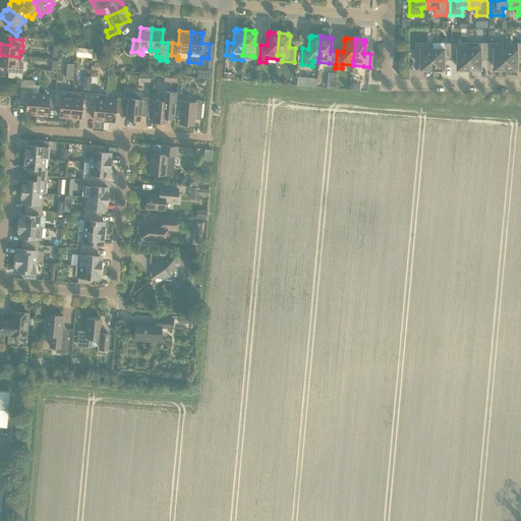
[(452,44),(452,57),(458,57),(458,70),(470,70),(470,49),(459,49),(459,43),(458,43),(458,39),(452,39),(452,44)]
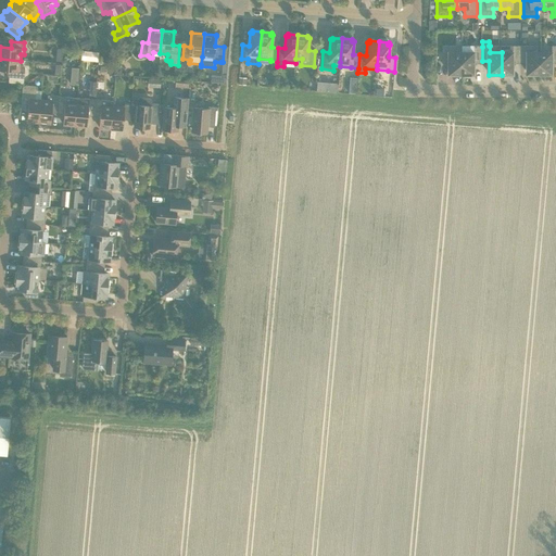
[(521,46),(502,46),(502,52),(502,75),(514,75),(514,61),(521,61),(521,46)]
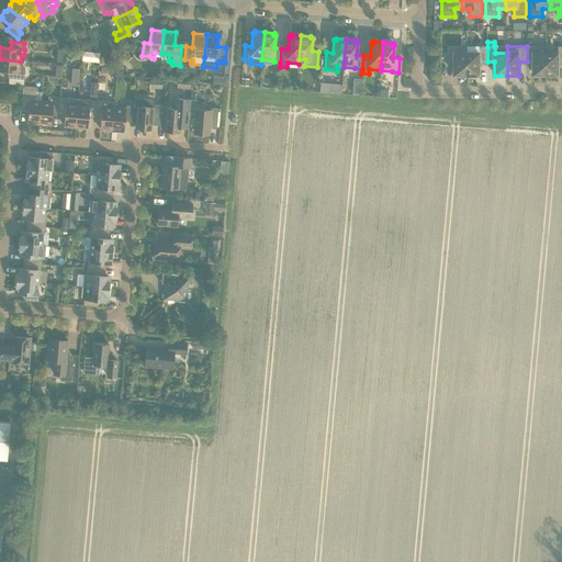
[(527,46),(527,62),(534,62),(534,76),(547,76),(547,53),(540,53),(540,46),(527,46)]
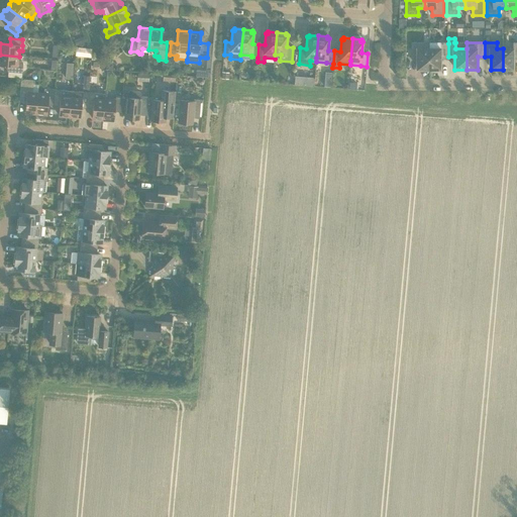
[(514,48),(503,48),(503,70),(514,70),(514,57),(516,56),(516,42),(514,42),(514,48)]
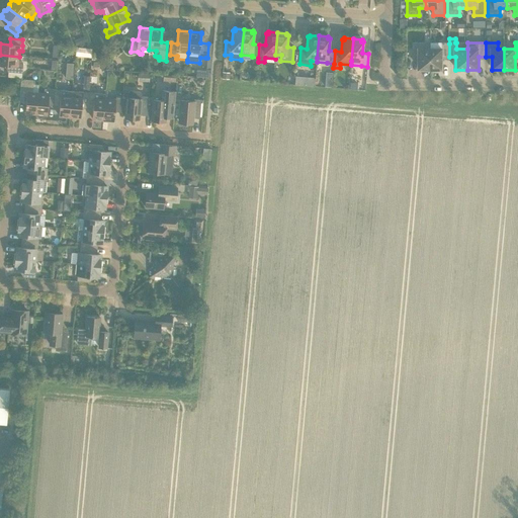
[(431,70),(431,50),(425,50),(425,44),(413,44),(413,57),(419,57),(419,70),(431,70)]
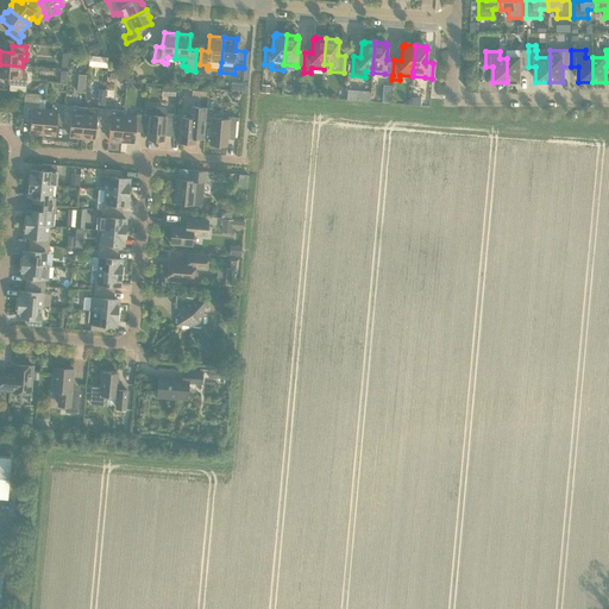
[(507,58),(507,82),(520,82),(520,67),(528,67),(528,51),(520,51),(520,58),(507,58)]
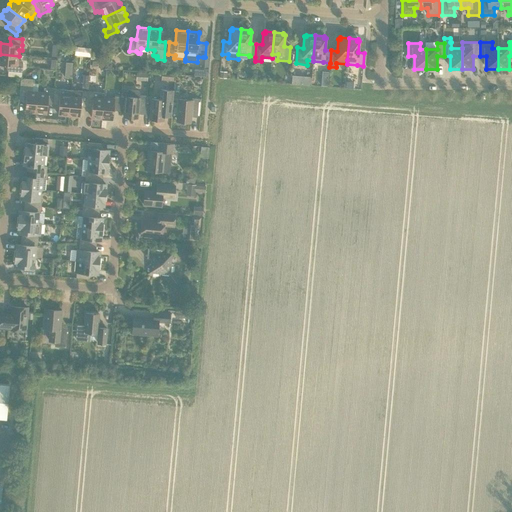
[(74,56),(82,57),(83,48),(75,47),(74,56)]
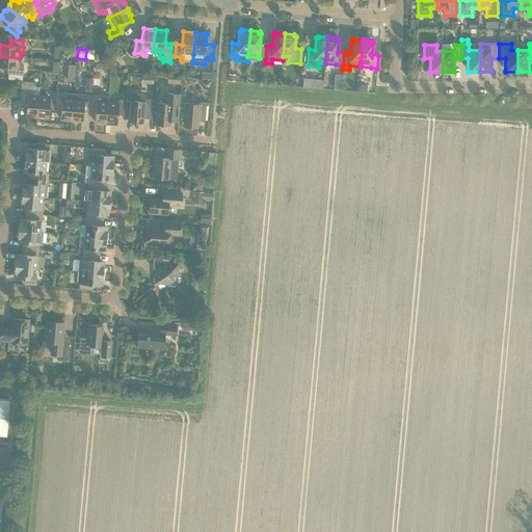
[(20,58),(0,56),(0,68),(8,69),(7,75),(23,76),(24,63),(19,63),(20,58)]
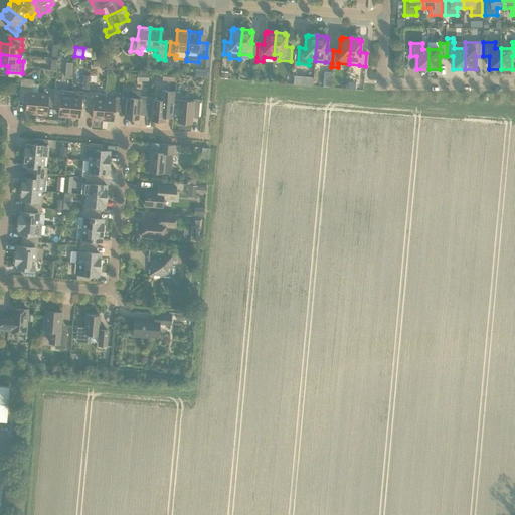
[(303,77),(302,86),(311,86),(312,77),(303,77)]
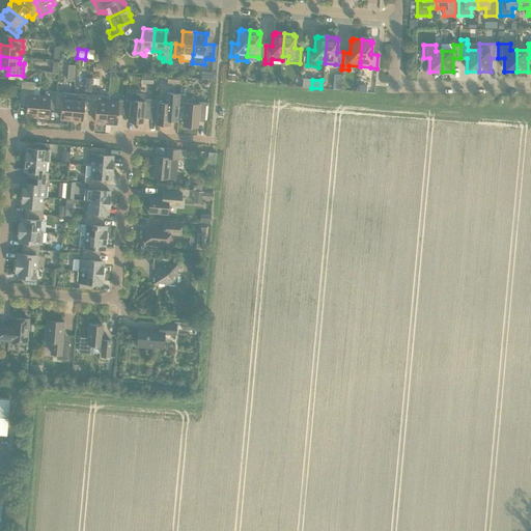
[(37,116),(39,95),(33,95),(34,83),(25,82),(21,84),(20,105),(27,105),(26,115),(27,115),(27,117),(33,118),(35,116),(37,116)]
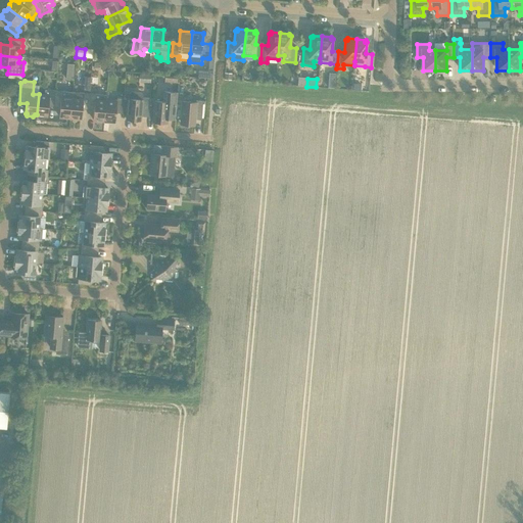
[(39,94),(37,114),(39,114),(41,116),(47,117),(47,115),(48,115),(49,105),(54,106),(56,91),(45,90),(45,95),(39,94)]
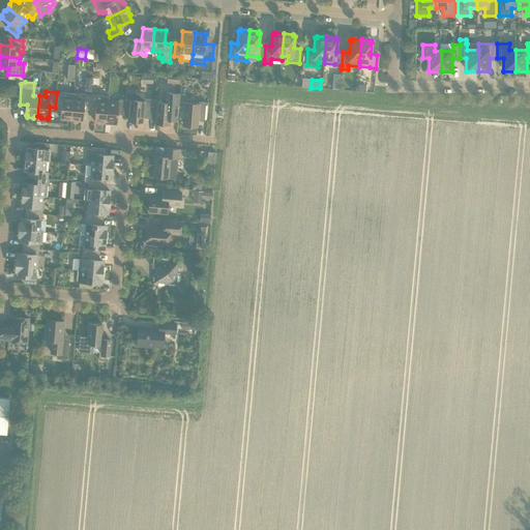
[(57,91),(57,92),(55,108),(61,108),(60,118),(61,118),(61,120),(67,120),(69,119),(71,119),(74,98),(75,93),(57,91)]
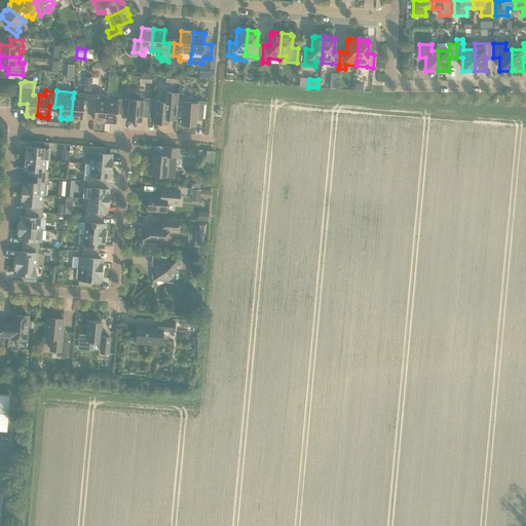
[(151,99),(144,99),(144,95),(142,92),(133,91),(130,94),(129,100),(128,108),(127,120),(141,122),(142,117),(149,118),(151,99)]
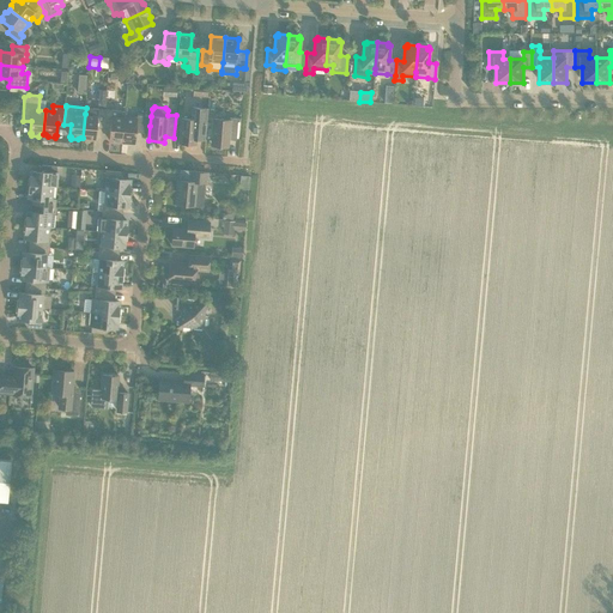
[(85,114),(83,138),(85,138),(87,140),(95,141),(95,139),(96,139),(97,127),(103,127),(104,113),(105,110),(86,108),(85,114)]
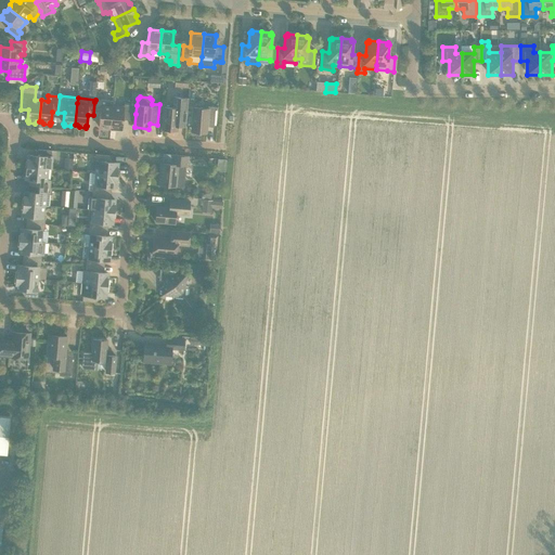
[(178,127),(185,127),(189,99),(173,98),(172,108),(165,107),(163,130),(177,131),(178,127)]
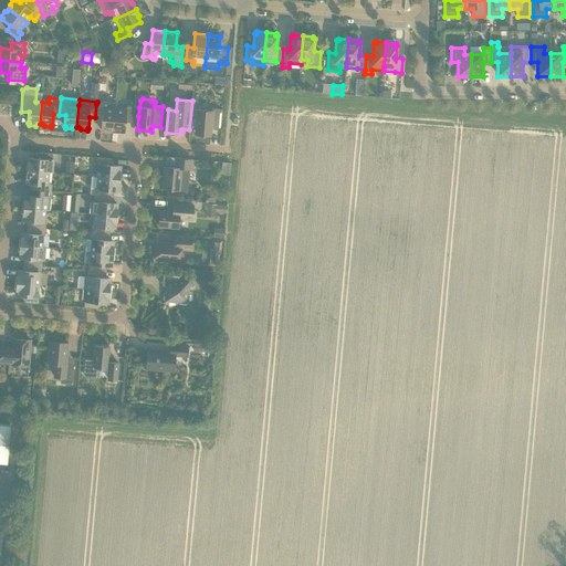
[(96,104),(95,117),(102,118),(101,129),(102,129),(102,132),(108,132),(111,130),(113,130),(115,108),(115,103),(108,103),(97,102),(96,104)]
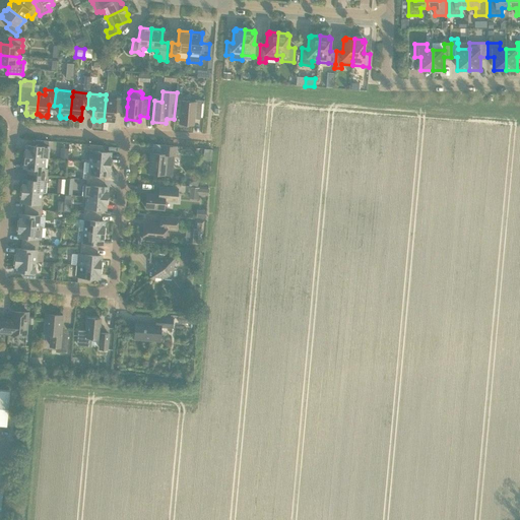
[(106,100),(104,120),(106,120),(108,122),(114,122),(114,121),(115,121),(116,111),(122,111),(122,106),(123,99),(117,98),(116,101),(106,100)]
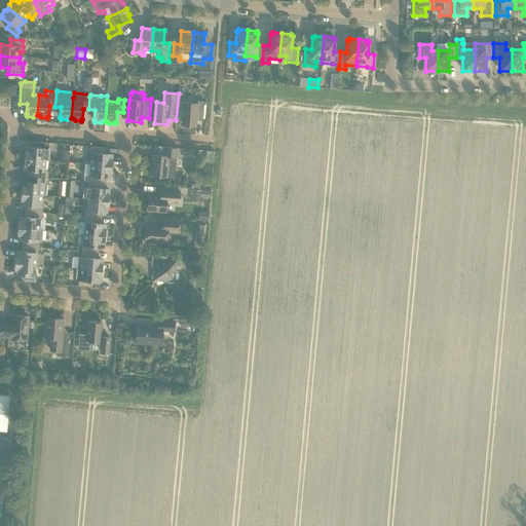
[(202,121),(204,102),(197,101),(197,104),(184,103),(182,123),(195,124),(196,120),(202,121)]
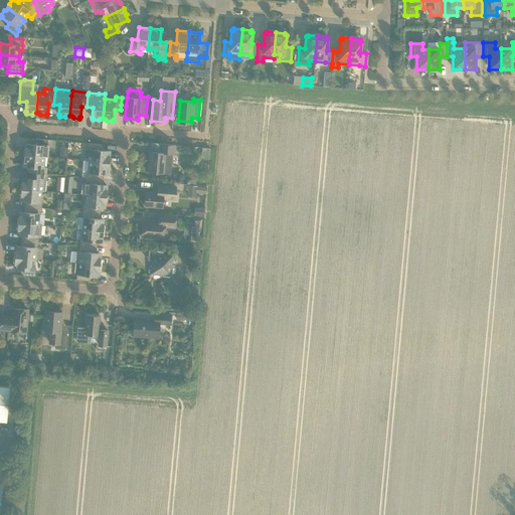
[(26,144),(25,155),(44,157),(48,157),(49,145),(47,145),(47,140),(35,139),(34,145),(26,144)]
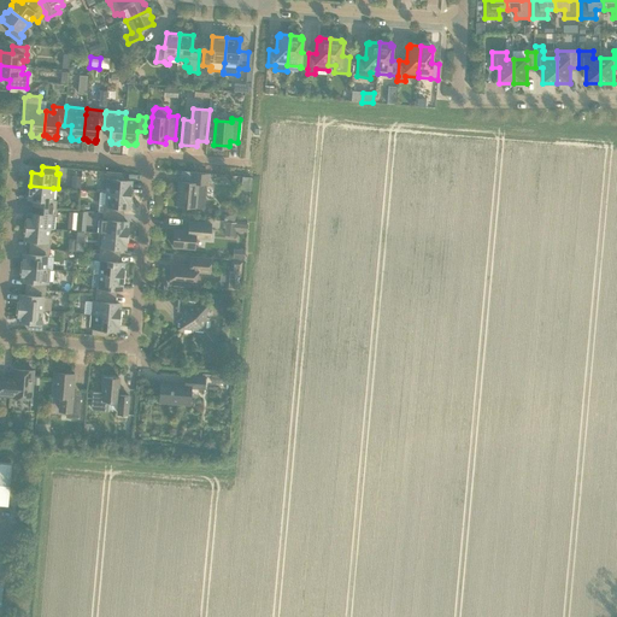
[(103,193),(107,193),(130,195),(131,182),(121,181),(122,174),(106,172),(106,180),(104,180),(103,193)]
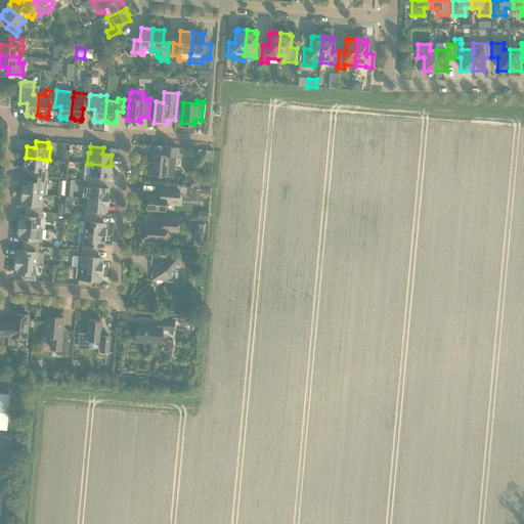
[(151,155),(149,175),(173,177),(175,157),(177,157),(177,149),(163,148),(163,155),(151,155)]
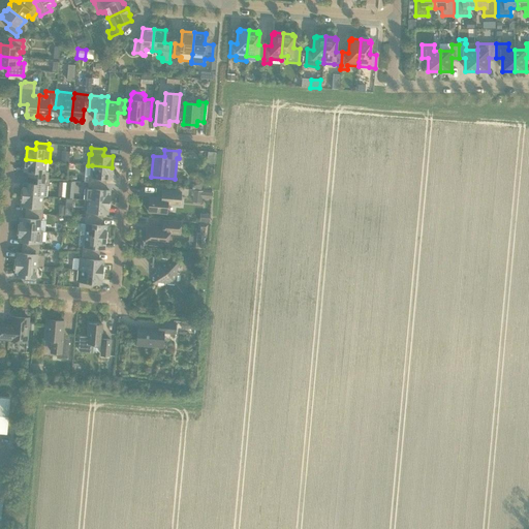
[(208,151),(207,162),(215,163),(216,152),(208,151)]
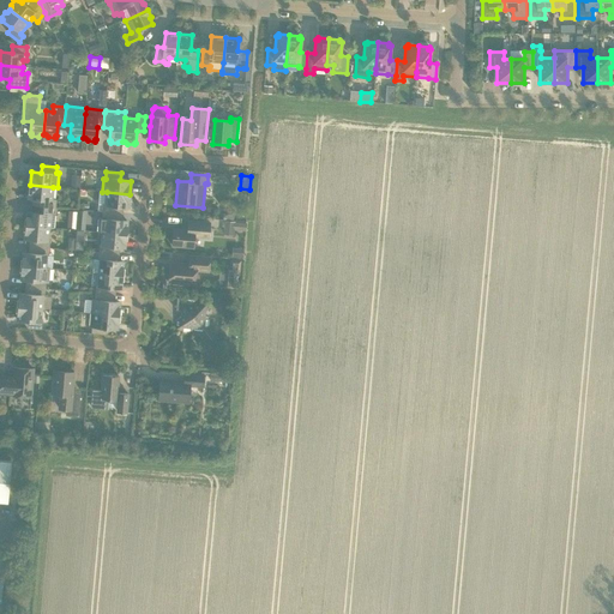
[(38,206),(53,208),(54,200),(52,199),(53,187),(30,185),(29,198),(38,199),(38,206)]
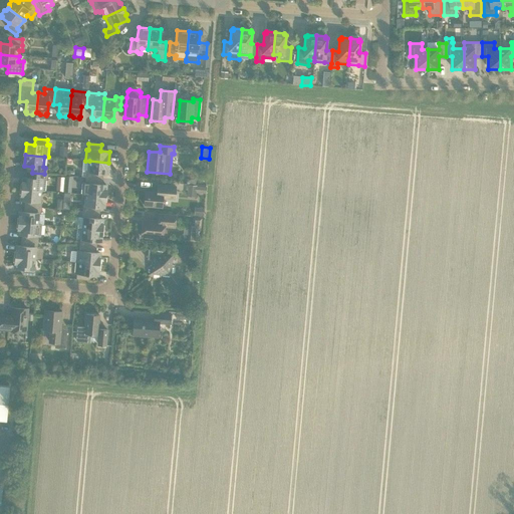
[(86,171),(85,178),(98,179),(98,176),(103,176),(103,173),(107,174),(108,163),(89,161),(88,171),(86,171)]
